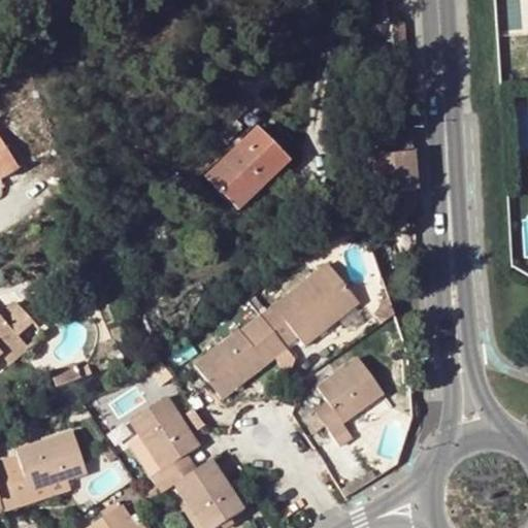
[(404,61),(401,23),(375,26),(378,63),(404,61)]
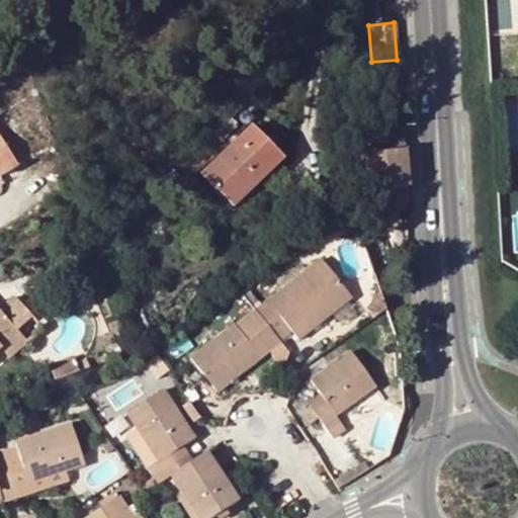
[(217,139),(233,123),(225,114),(218,108),(202,123),(205,127),(217,139)]
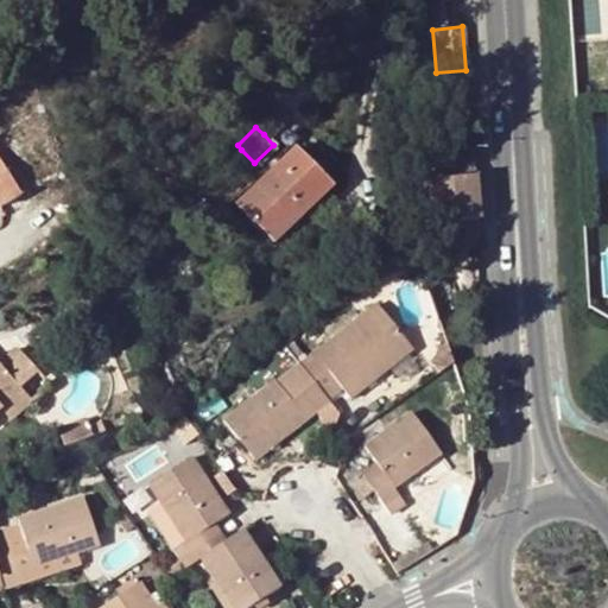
[(270,244),(329,188),(293,150),(235,206),(270,244)]
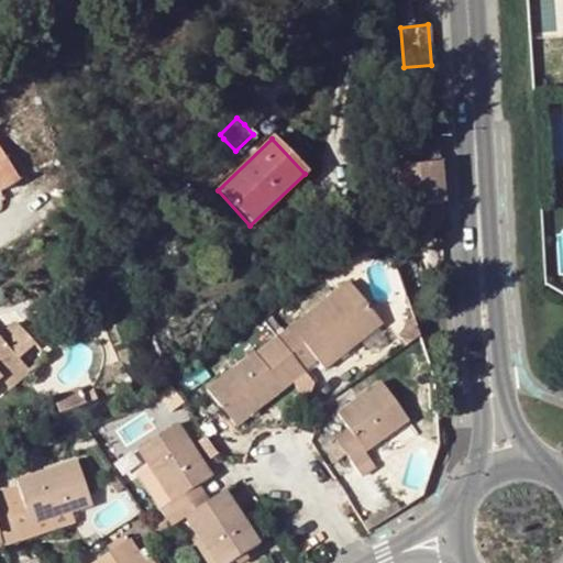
[(438,142),(393,147),(396,168),(441,164),(438,142)]
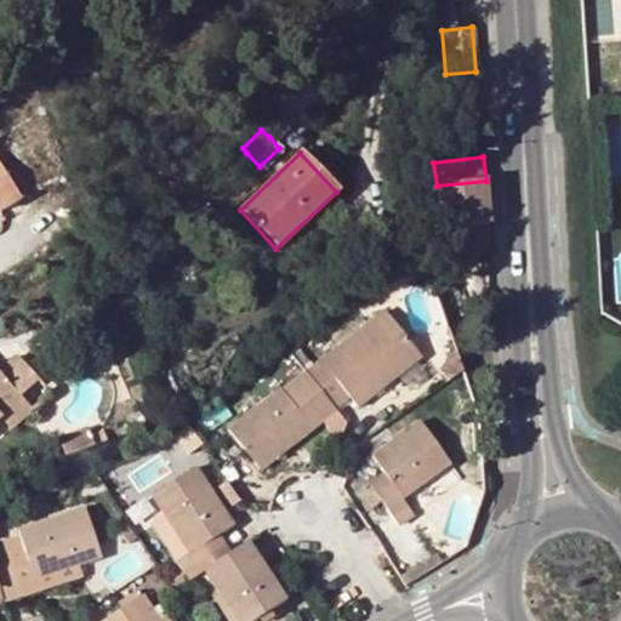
[(0,163),(0,209),(3,212),(22,200),(0,163)]
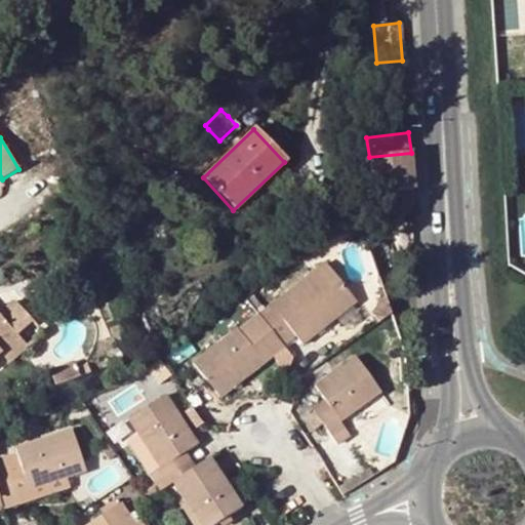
[(369,157),(373,194),(409,191),(415,191),(411,153),(369,157)]
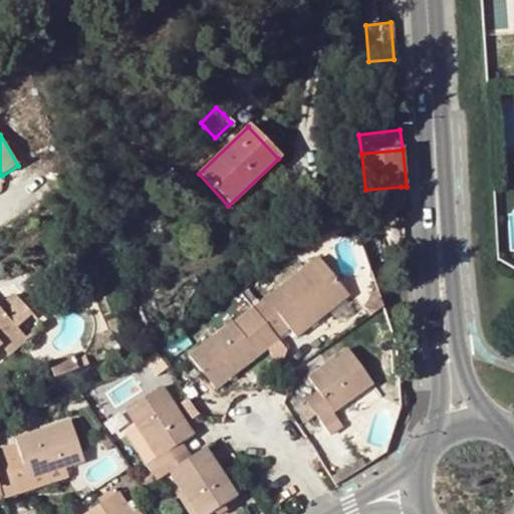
[(402,203),(401,187),(365,190),(367,206),(402,203)]
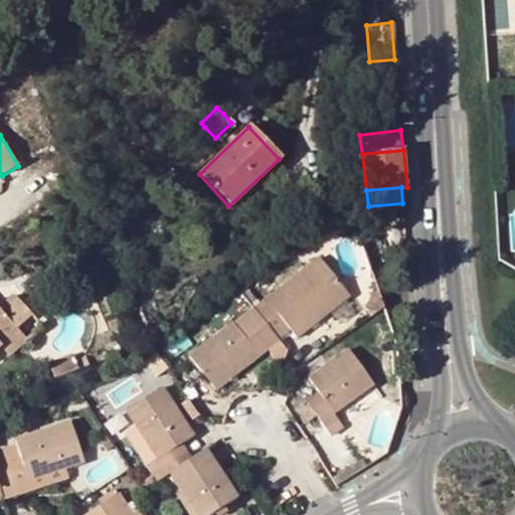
[(289,331),(295,338),(317,321),(347,298),(319,260),(252,309),(277,339),(289,331)]
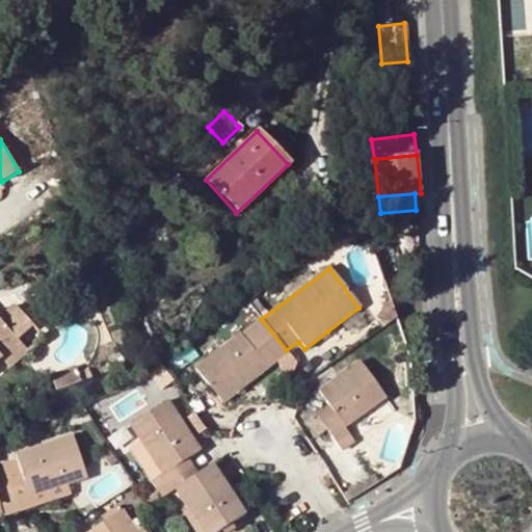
[(390,303),(383,307),(376,322),(381,328),(395,319),(390,303)]
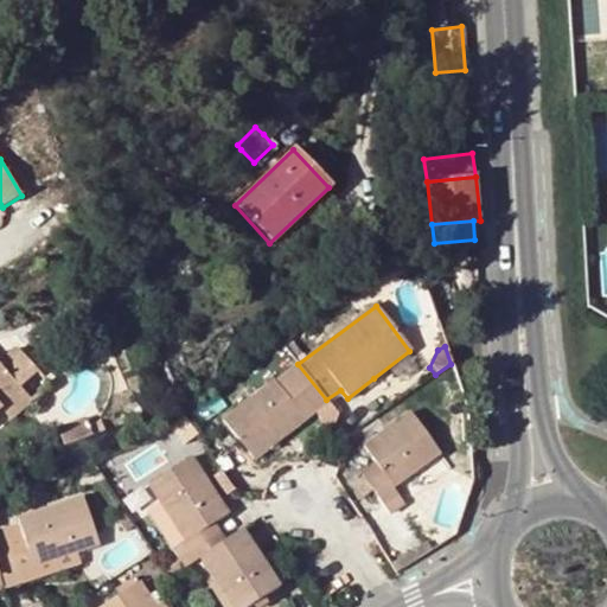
[(0,363),(0,422),(29,395),(19,385),(37,369),(18,349),(1,364),(0,363)]
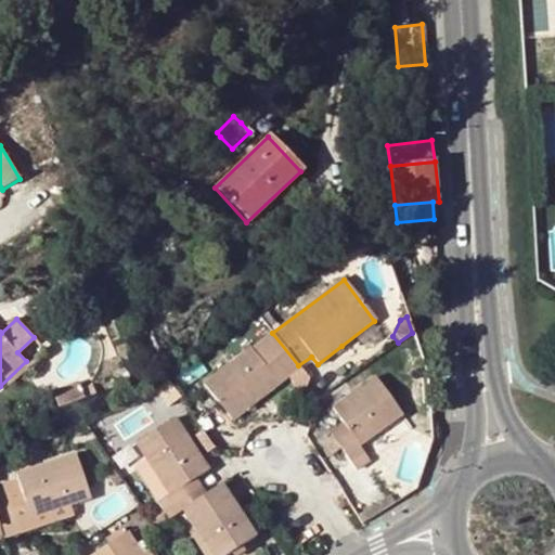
[(381,330),(374,321),(341,346),(348,353),(381,330)]
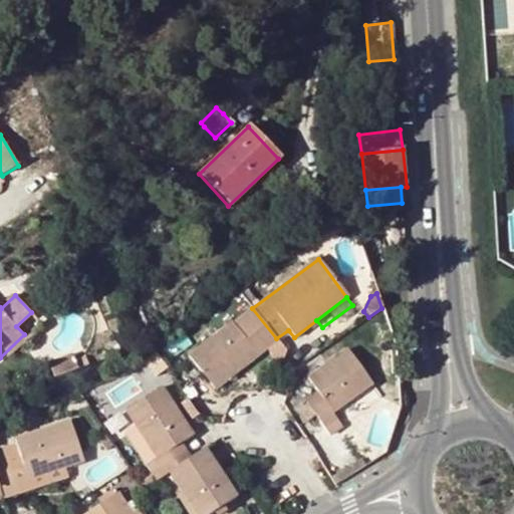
[(277,340),(276,338),(252,308),(251,307),(240,315),(265,350),(277,340)]
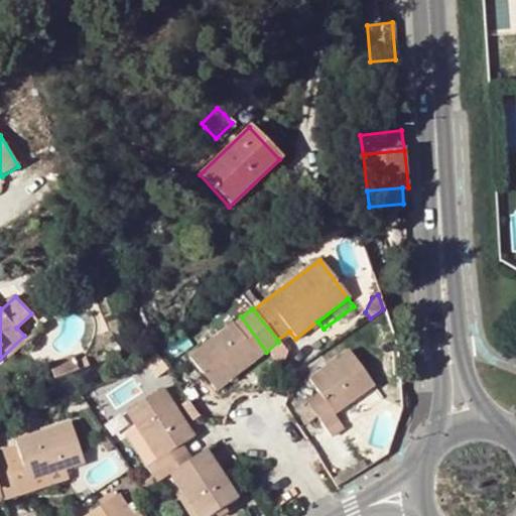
[(16,328),(24,336),(0,359),(0,373),(45,329),(31,313),(16,328)]
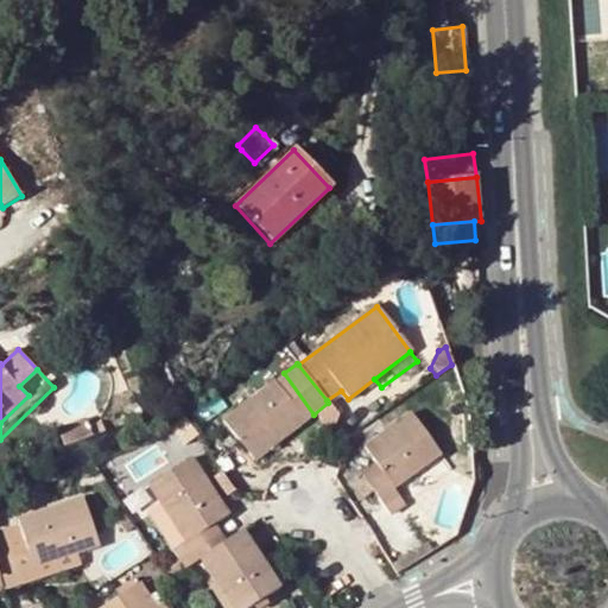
[(242,388),(251,399),(273,381),(265,371),(242,388)]
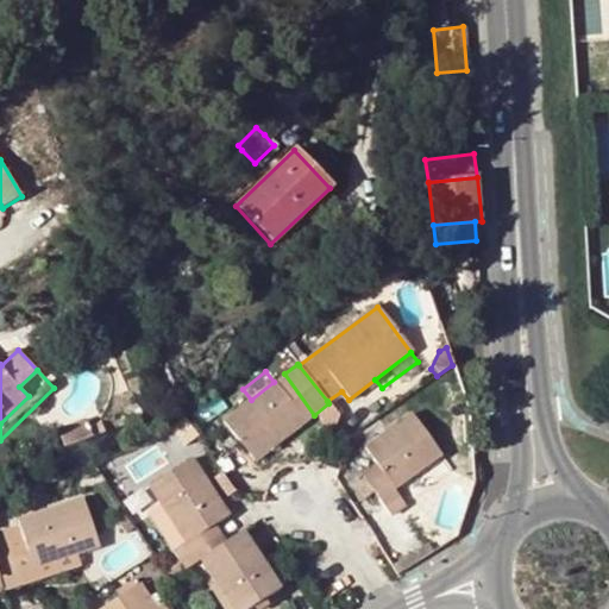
[(284,374),(274,382),(303,422),(314,415),(284,374)]
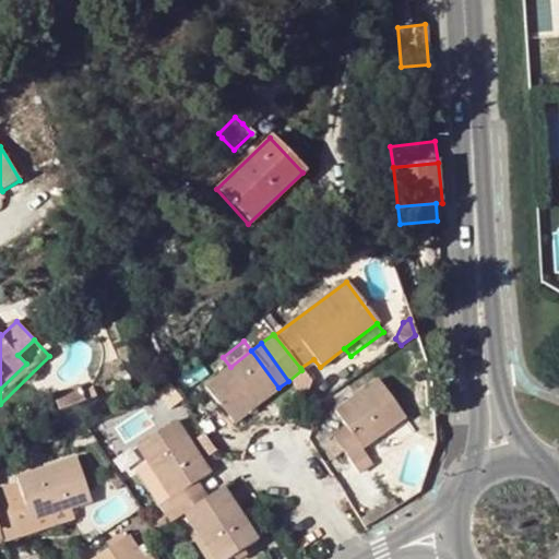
[(278,388),(251,351),(230,367),(204,387),(232,423),(278,388)]
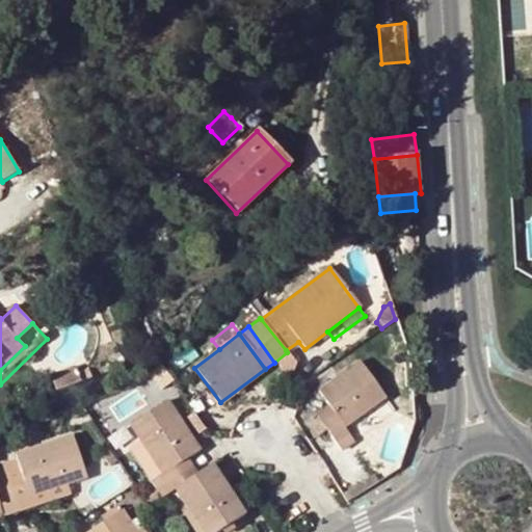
[(316,417),(340,450),(352,443),(348,435),(343,428),(375,406),(384,400),(358,364),(318,393),(328,408),(316,417)]
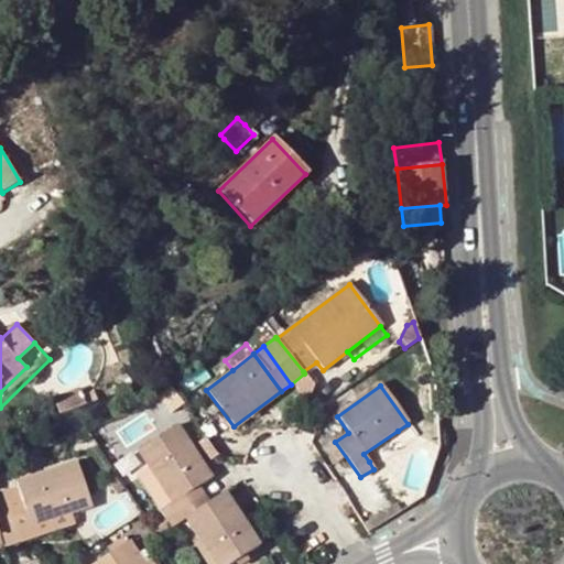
[(174,501),(161,510),(173,528),(185,519),(199,509),(190,494),(201,486),(213,477),(177,425),(140,449),(152,468),(174,501)]
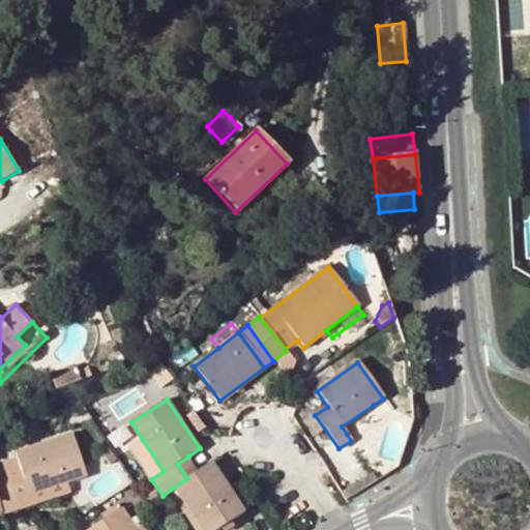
[(374,405),(342,427),(347,434),(378,412),(374,405)]
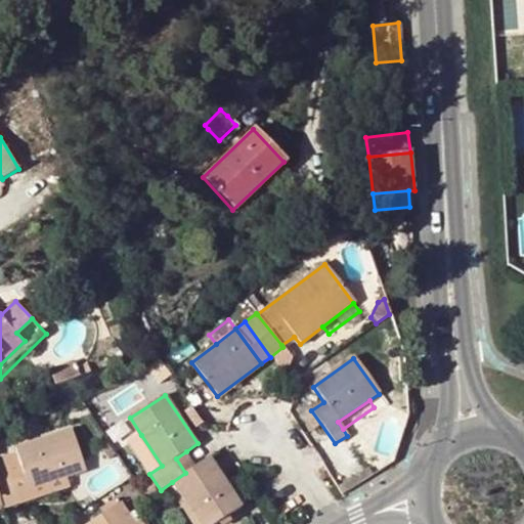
[(16,445),(17,452),(29,488),(67,476),(85,470),(72,428),(16,445)]
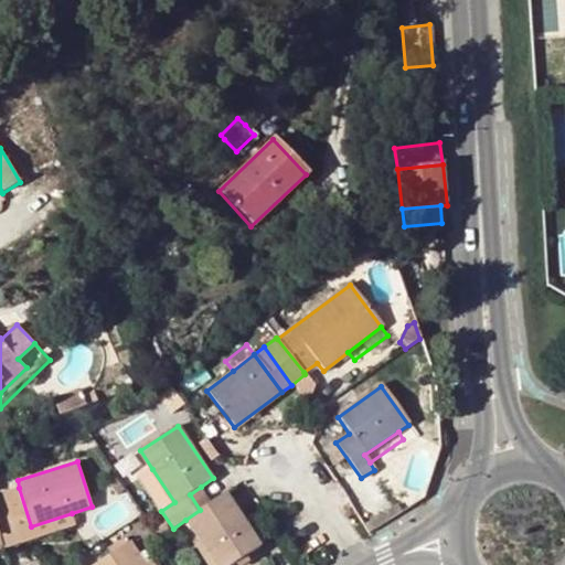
[(161,511),(174,502),(152,469),(139,478),(161,511)]
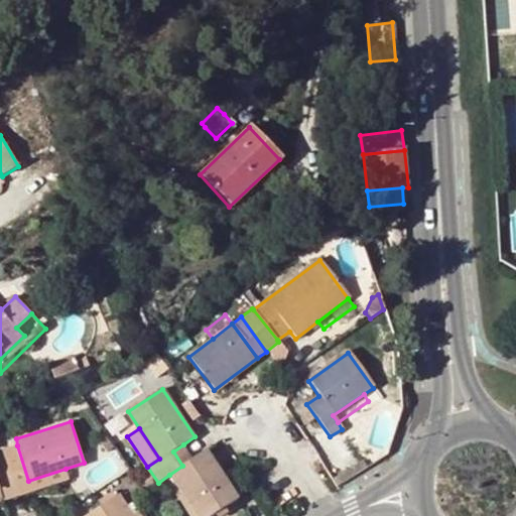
[(182,466),(191,460),(183,444),(173,452),(182,466)]
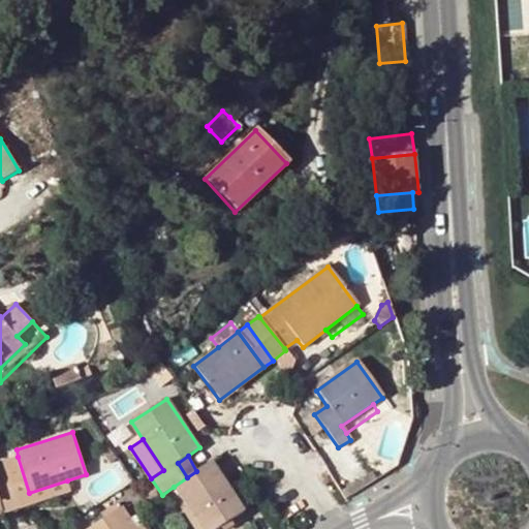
[(69,490),(67,480),(29,493),(18,457),(3,461),(18,506),(69,490)]
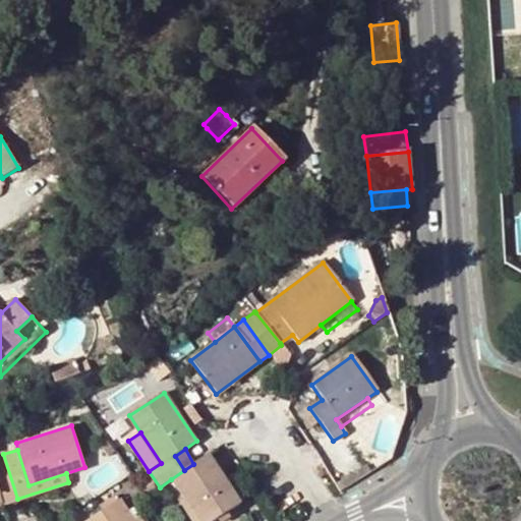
[(3,504),(17,499),(3,454),(0,454),(0,495),(2,502),(3,504)]
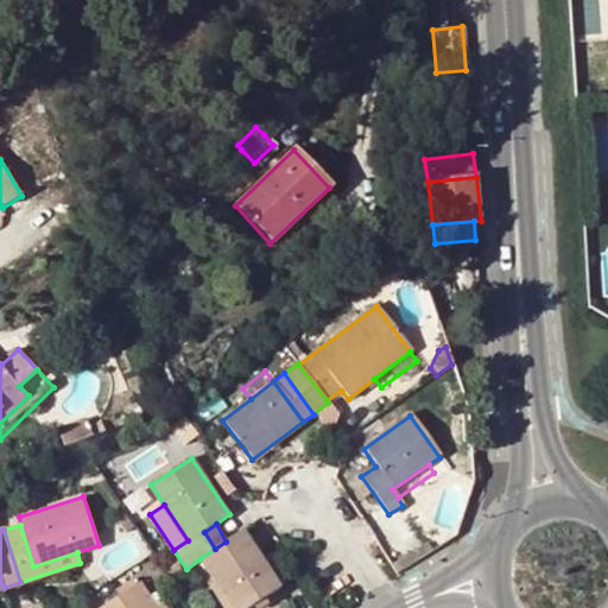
[(215,581),(232,607),(249,607),(278,589),(240,533),(226,542),(215,549),(200,559),(215,581)]
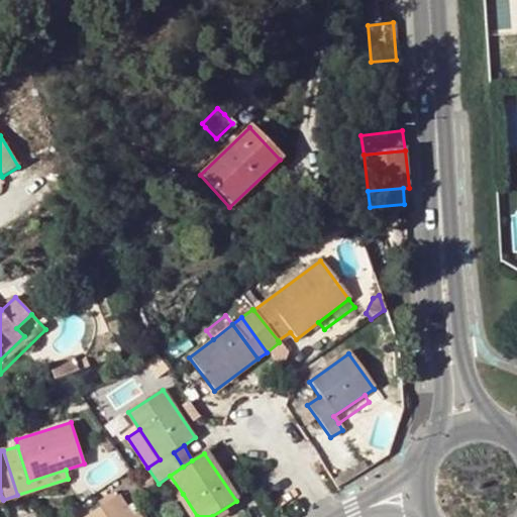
[(190,516),(197,516),(183,494),(178,498),(190,516)]
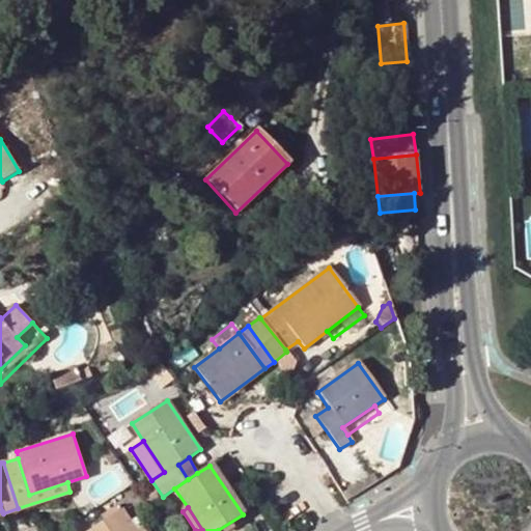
[(91,530),(118,530),(131,523),(122,510),(91,530)]
